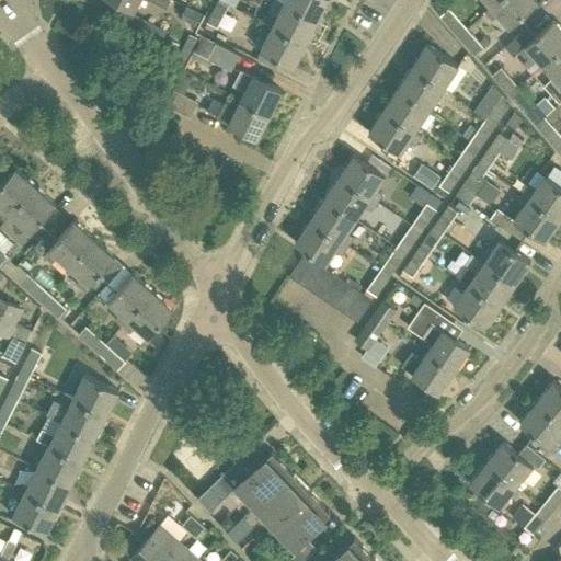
[(169,0),(116,0),(135,9),(139,0),(151,0),(165,8),(169,0)]
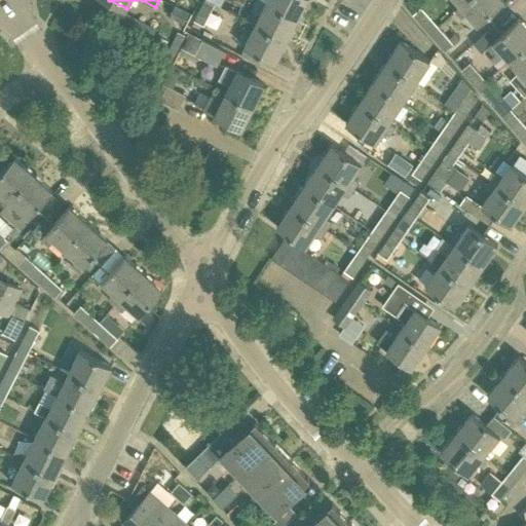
[(215,4),(207,0),(203,0),(193,21),(194,21),(203,26),(215,4)]
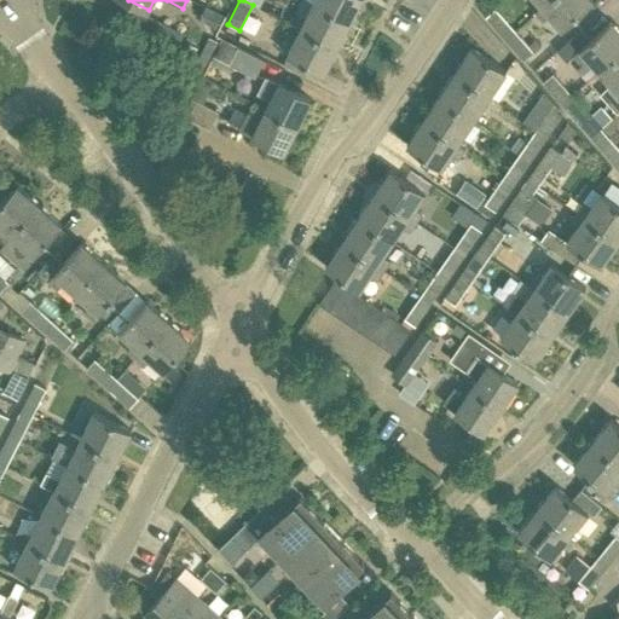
[(357,10),(360,0),(314,0),(314,4),(351,22),(352,18),(354,21),(359,12),(357,10)]
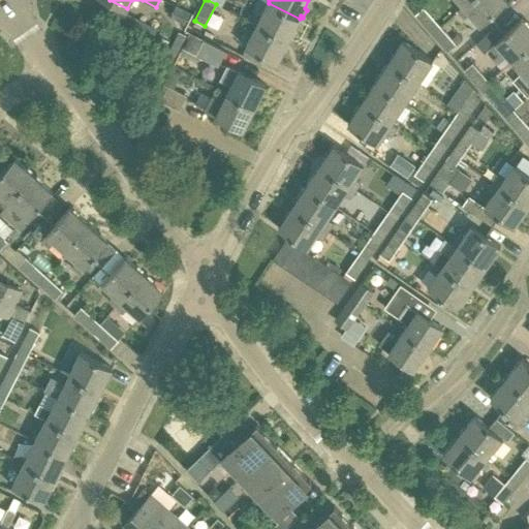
[(457,11),(469,0),(458,0),(463,4),(456,10),(457,11)]
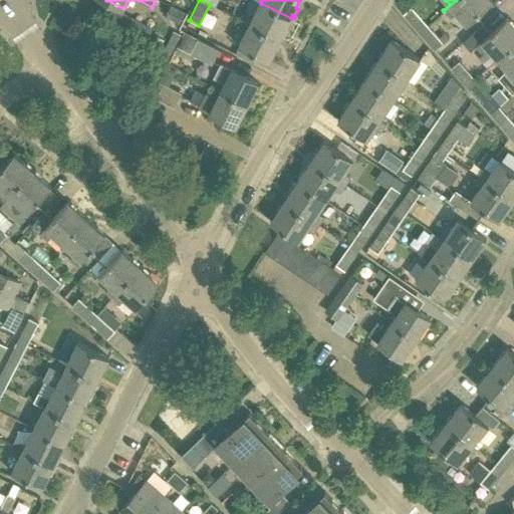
[(491,0),(456,0),(444,11),(450,18),(457,12),(467,23),(492,1),(491,0)]
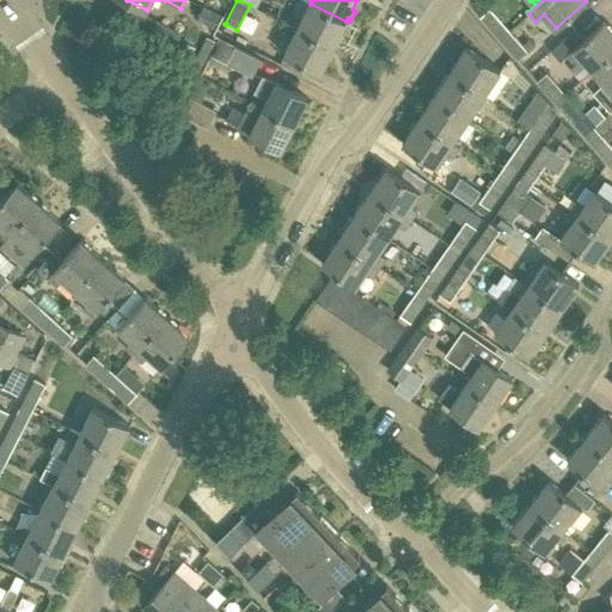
[(334,48),(347,22),(311,4),(303,18),(295,14),(289,25),(334,48)]
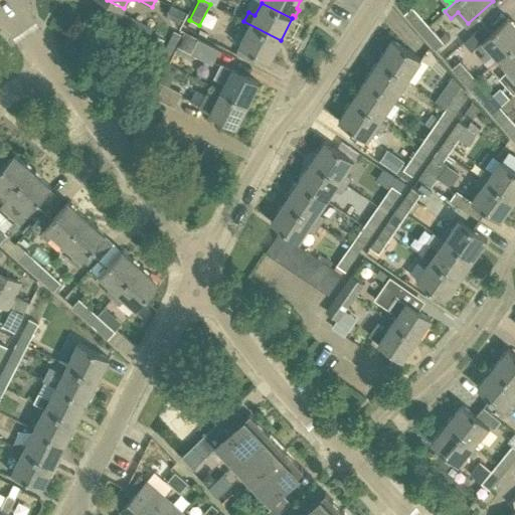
[(104,19),(113,24),(133,33),(144,39),(150,26),(139,20),(110,6),(105,18),(104,19)]
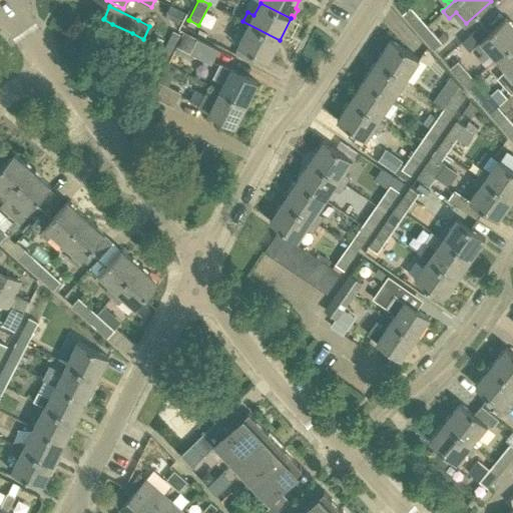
[(402,14),(418,33),(427,25),(411,6),(402,14)]
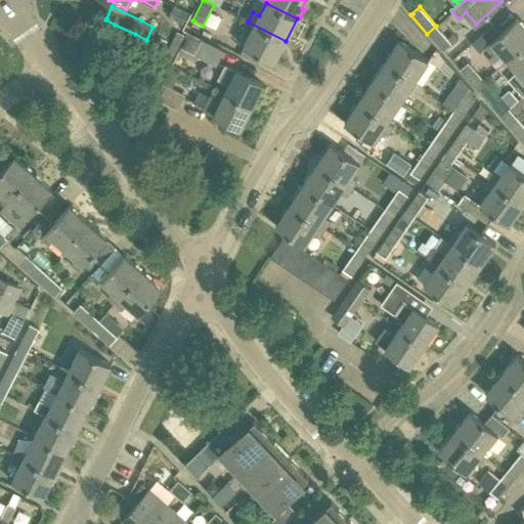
[(508,60),(523,45),(523,26),(517,18),(500,34),(492,25),(472,43),(479,53),(485,48),(491,55),(497,49),(508,60)]
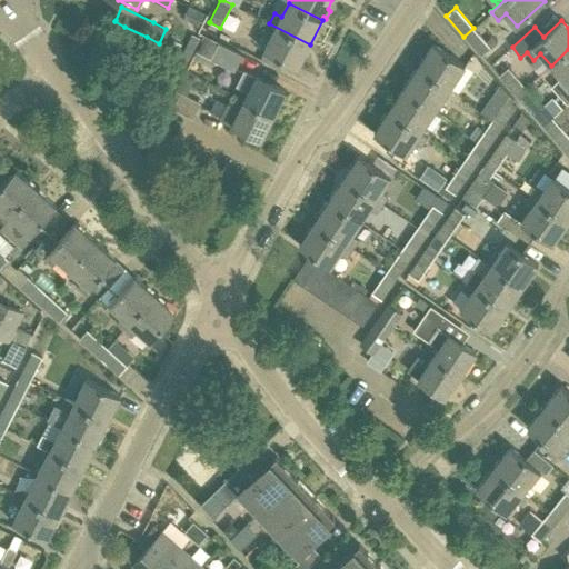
[(298,68),(310,45),(269,23),(263,35),(271,38),(265,51),(298,68)]
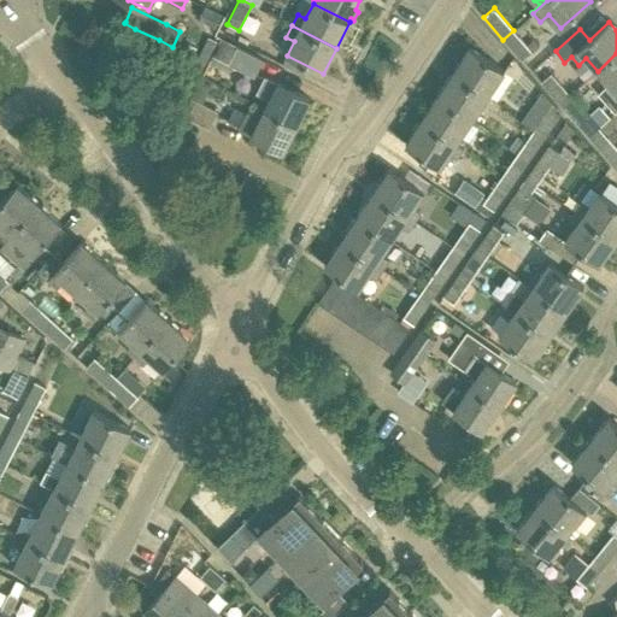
[(519,37),(513,30),(503,40),(522,62),(524,60),(530,69),(546,56),(539,47),(533,52),(526,45),(519,37)]
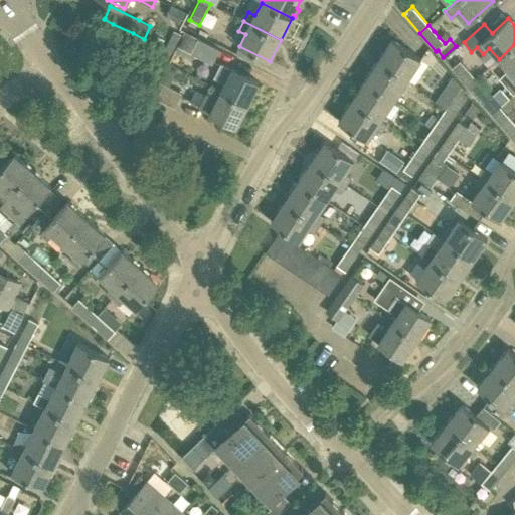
[(212,64),(219,50),(186,32),(178,47),(212,64)]
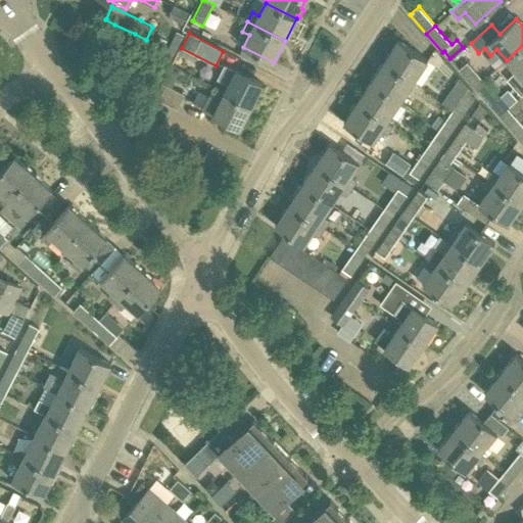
[(386,61),(415,81),(429,60),(399,41),(386,61)]
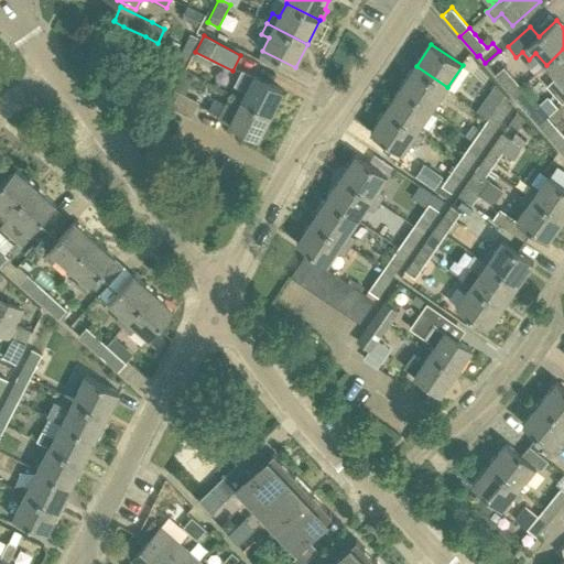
[(563,49),(546,65),(556,76),(546,86),(562,105),(563,101),(563,49)]
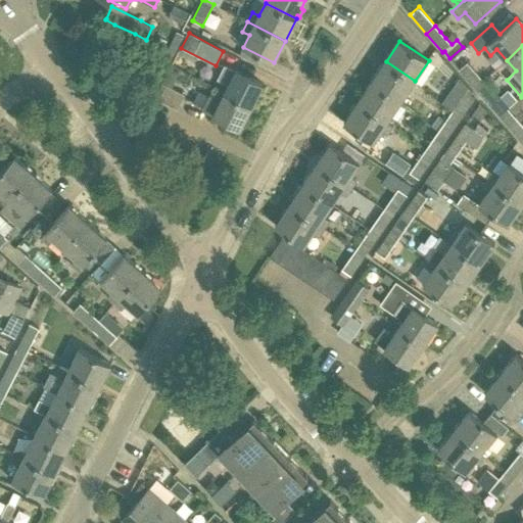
[(401,101),(415,81),(386,61),(372,82),(401,101)]
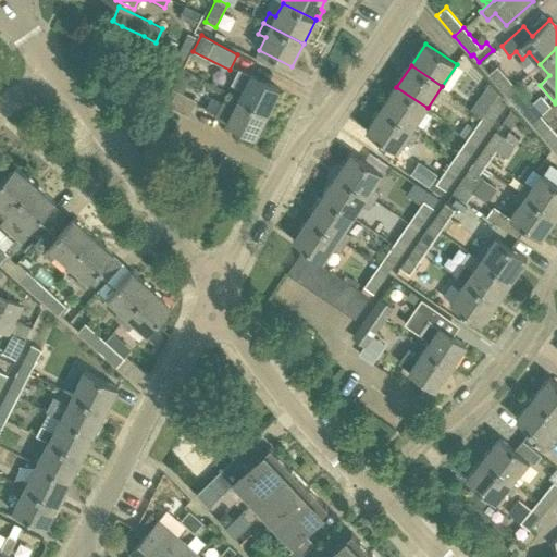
[(515,86),(497,65),(487,74),(505,95),(515,86)]
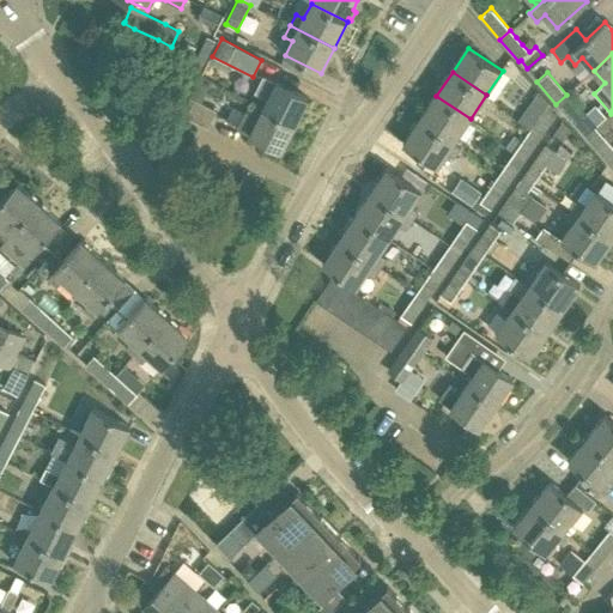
[(263,109),(295,125),(308,99),(277,83),(277,84),(262,77),(255,93),(267,101),(263,109)]
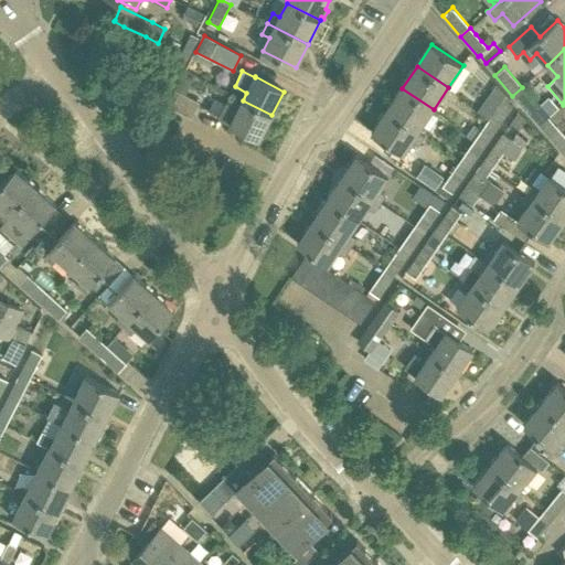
[(167,105),(191,118),(199,103),(184,95),(193,78),(182,73),(173,89),(174,89),(167,105)]
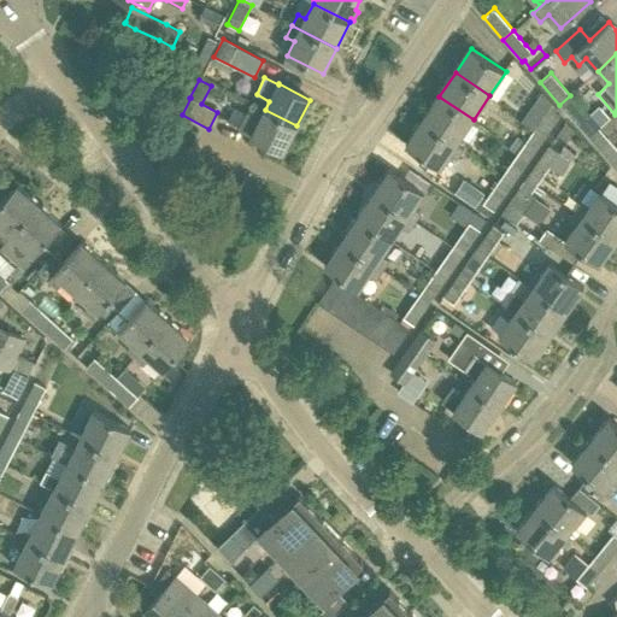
[(599,128),(570,95),(559,105),(588,137),(599,128)]
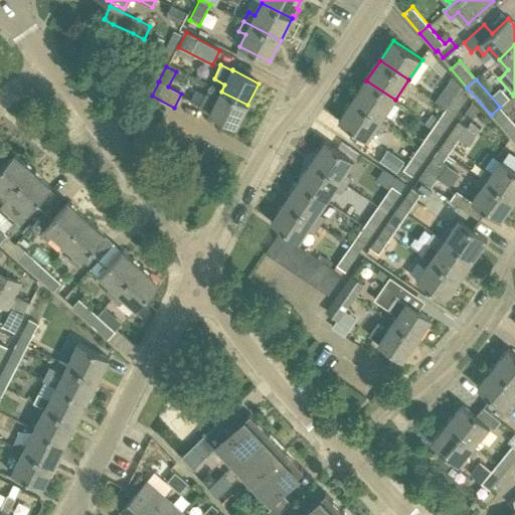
[(395,100),(366,80),(353,101),(381,120),(382,119),(385,114),(391,118),(400,104),(395,100)]
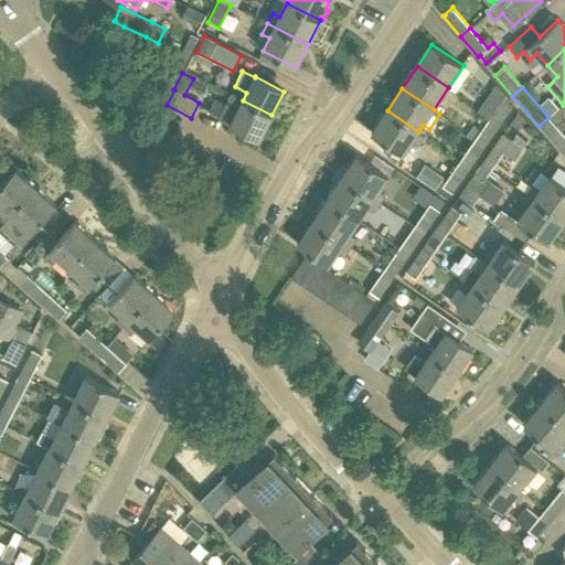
[(501,124),(513,106),(503,98),(491,116),(501,124)]
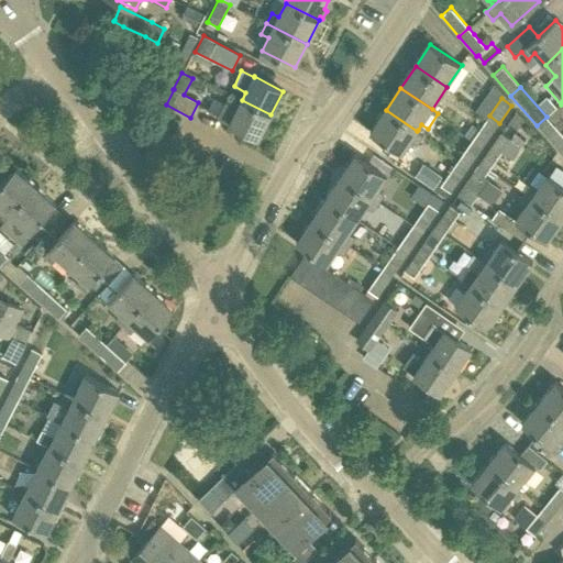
[(258,138),(271,114),(242,100),(238,108),(225,102),(219,117),(230,122),(230,123),(258,138)]
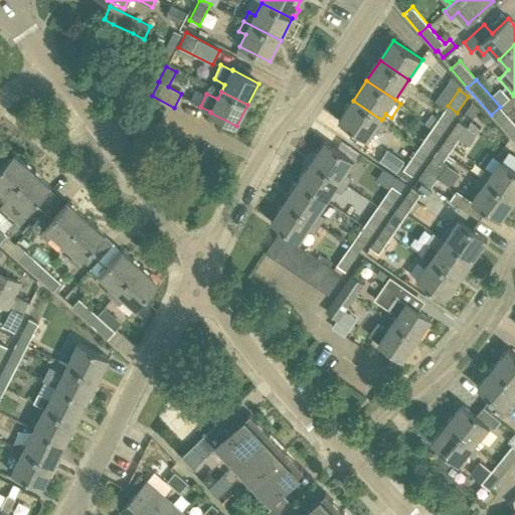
[(382,119),(381,120),(353,101),(339,121),(368,140),(376,128),(382,132),(387,124),(382,119)]
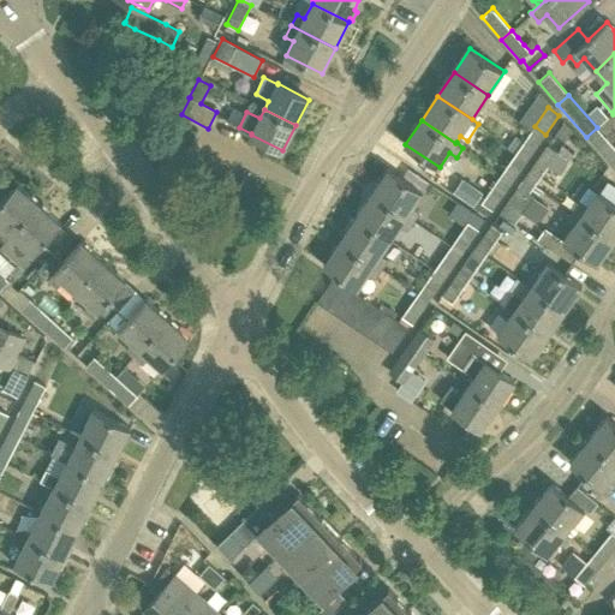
[(535,126),(518,150),(530,157),(545,135),(535,126)]
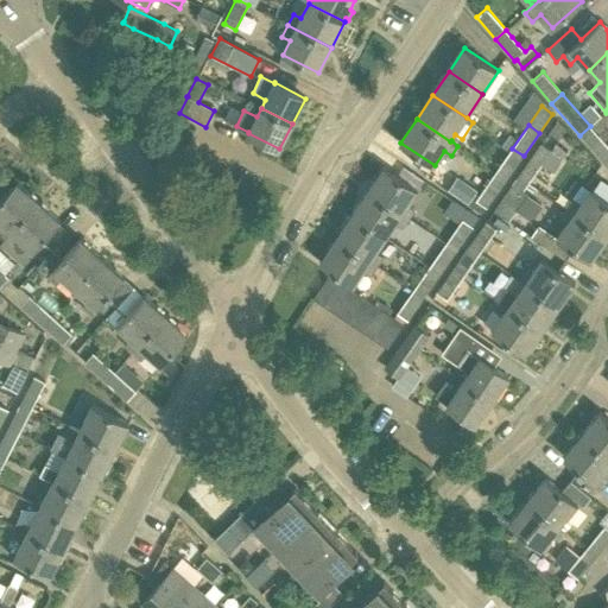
[(607,168),(607,166),(607,146),(590,126),(580,135),(607,168)]
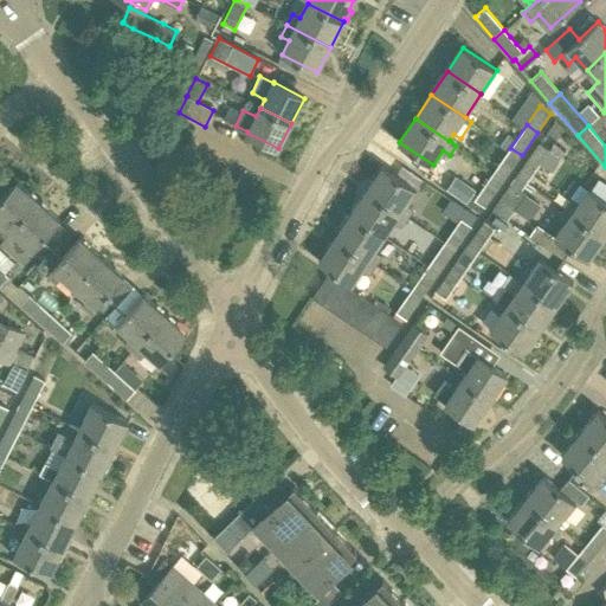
[(549,150),(539,142),(517,173),(528,181),(541,163),(552,171),(560,158),(565,150),(555,143),(549,150)]
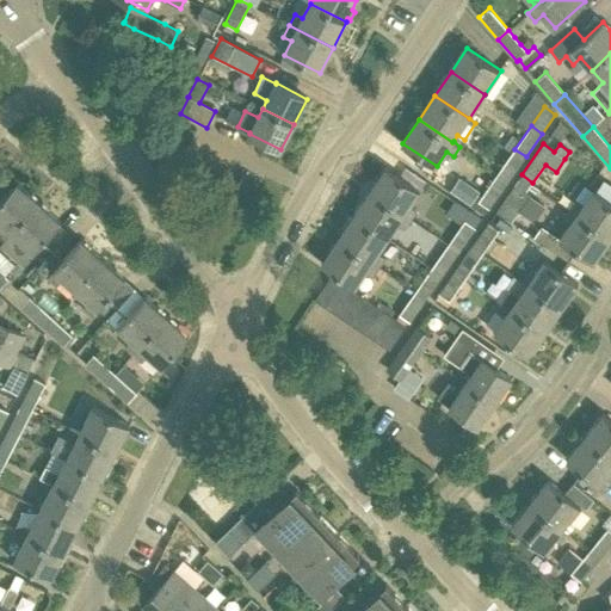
[(514,149),(498,172),(510,180),(526,156),(514,149)]
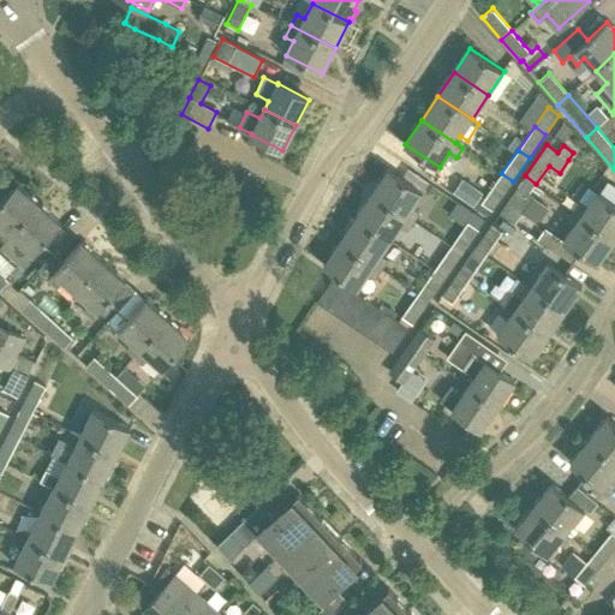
[(372,192),(415,221),(421,212),(413,207),(423,191),(428,183),(408,169),(402,178),(389,168),(372,192)]
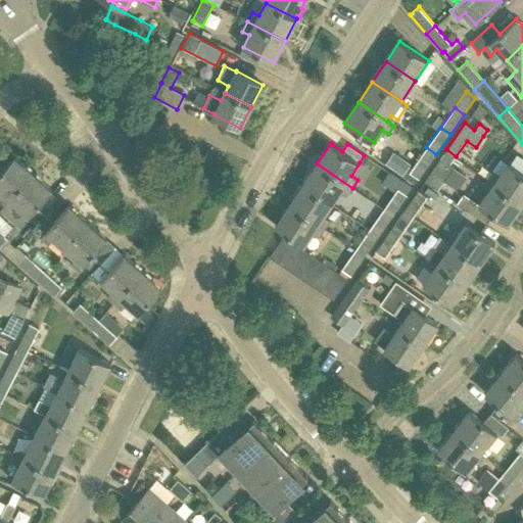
[(436,154),(426,147),(409,173),(410,173),(406,178),(414,184),(418,179),(419,179),(436,154)]
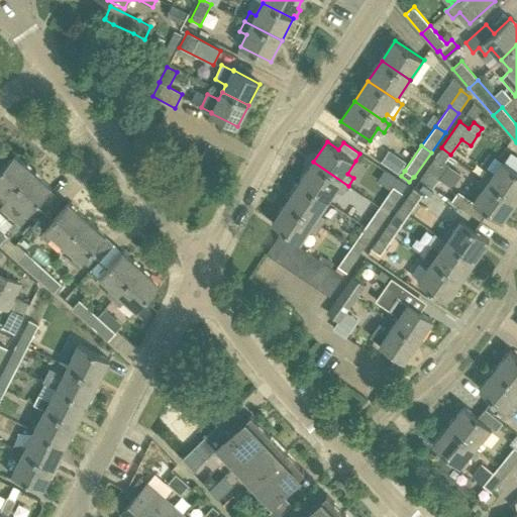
[(445,162),(450,154),(441,147),(426,170),(428,172),(423,179),(431,184),(436,177),(439,178),(449,165),(445,162)]
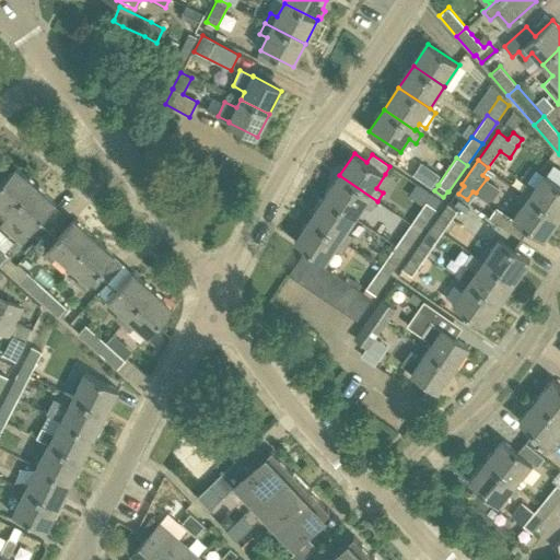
[(431,188),(440,176),(421,163),(412,175),(431,188)]
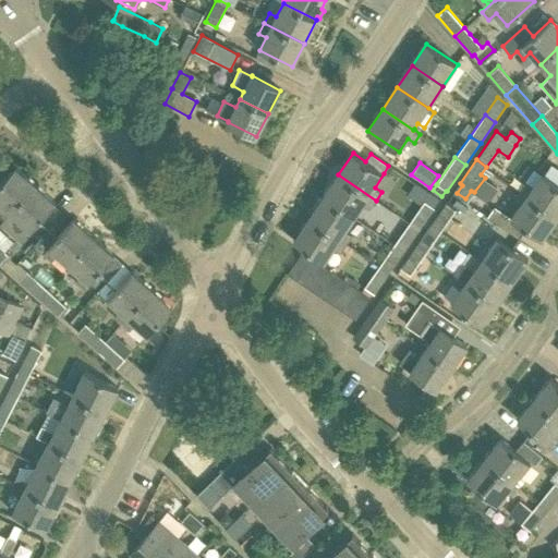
[(557,217),(557,215),(557,169),(552,165),(544,176),(542,174),(532,187),(524,182),(519,190),(557,217)]
